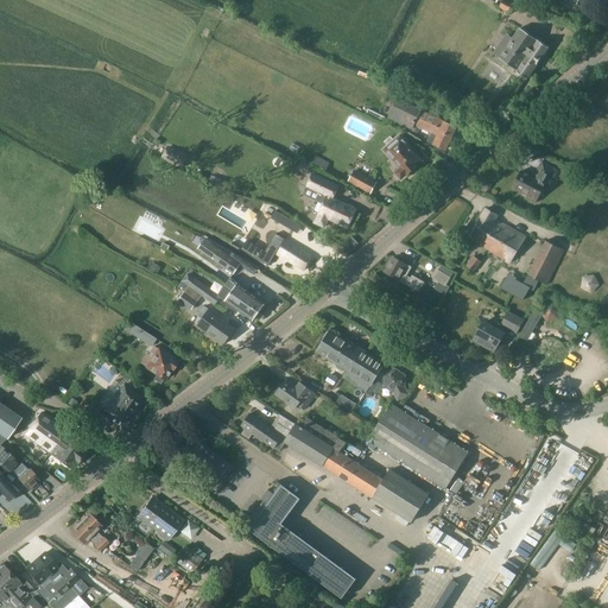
[(507,12),(512,4),(506,0),(501,0),(499,6),(507,12)]
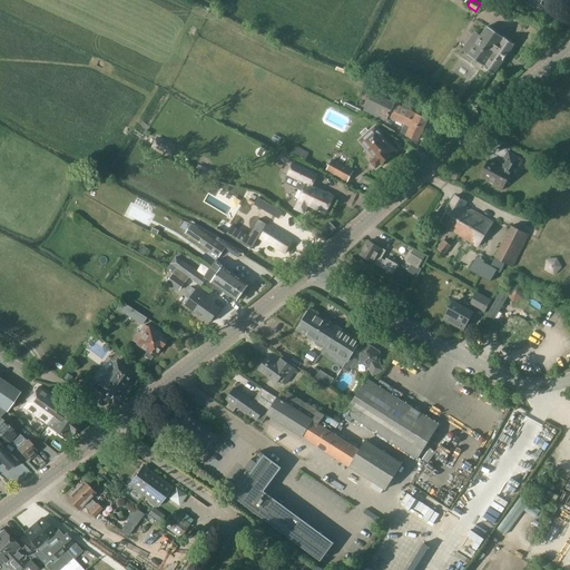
[(481,36),(468,55),(485,66),(484,67),(494,74),(514,43),(505,38),(504,38),(488,26),(481,36)]
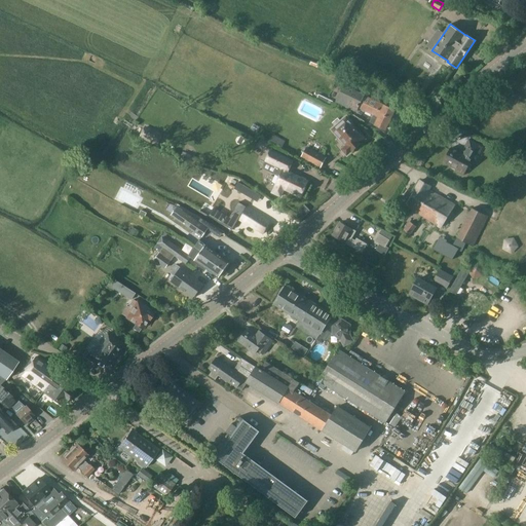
[(351,95),(342,89),(337,100),(346,105),(357,110),(368,115),(370,111),(374,113),(370,121),(376,124),(385,129),(395,110),(385,106),(384,107),(364,97),(364,96),(353,90),(351,95)]
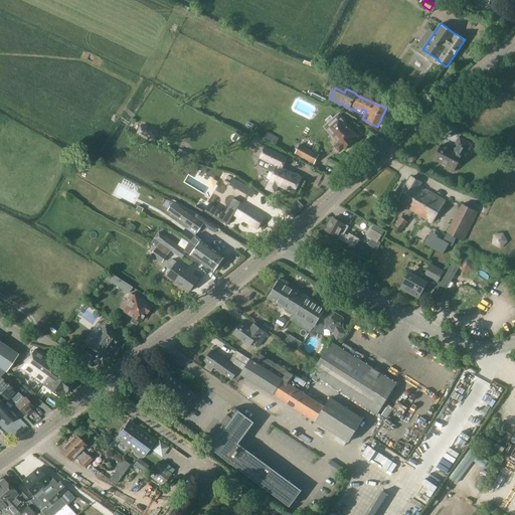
[(352,143),(354,141),(353,140),(358,136),(357,136),(347,123),(341,115),(326,128),(339,143),(335,146),(340,151),(344,148),(345,149),(347,147),(349,147),(351,145),(352,143)]
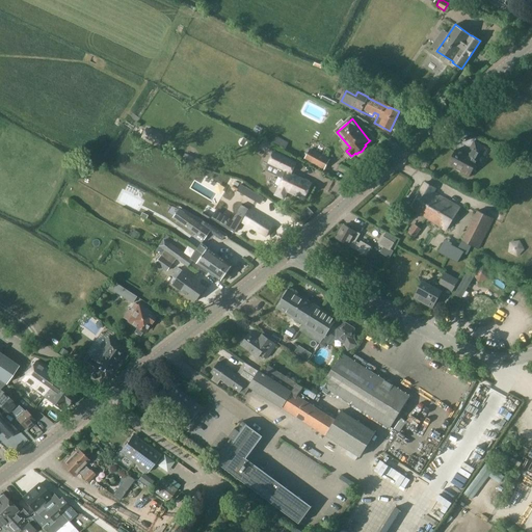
[(163,136),(148,129),(142,138),(159,147),(163,136)]
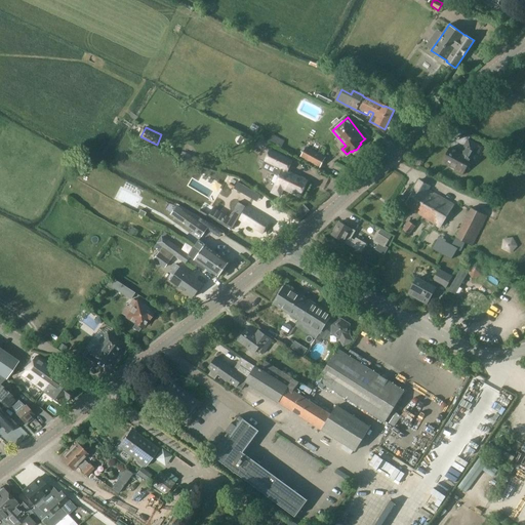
[(269,140),(282,147),(285,140),(273,134),(269,140)]
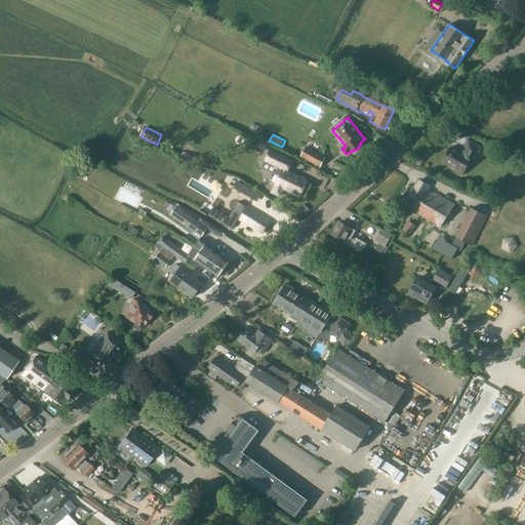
[(478,153),(481,147),(468,139),(465,146),(466,146),(461,153),(450,148),(443,161),(456,167),(454,169),(463,174),(471,158),(470,157),(473,150),(478,153)]
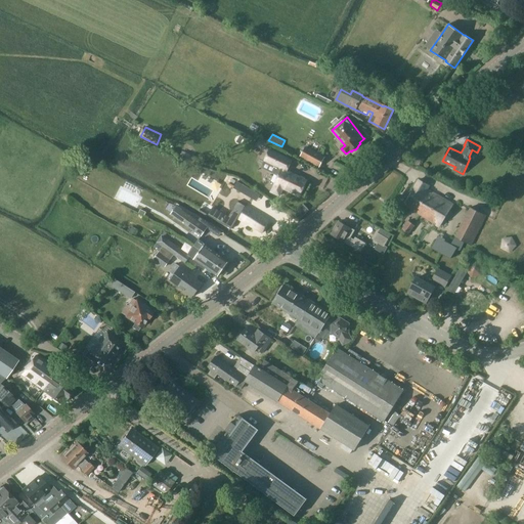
[(260,140),(260,141),(258,145),(265,149),(267,145),(268,144),(260,140)]
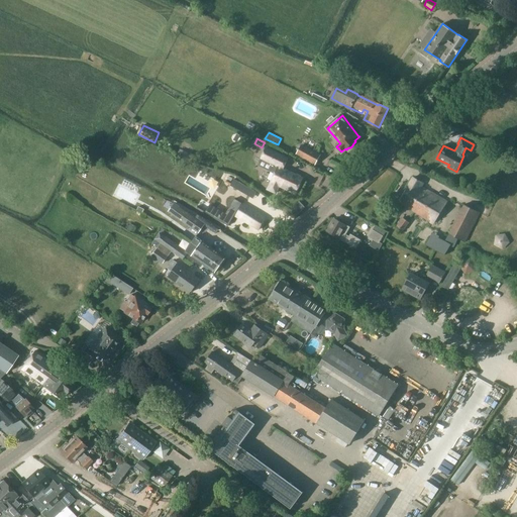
[(315,164),(320,156),(302,145),(297,154),(315,164)]
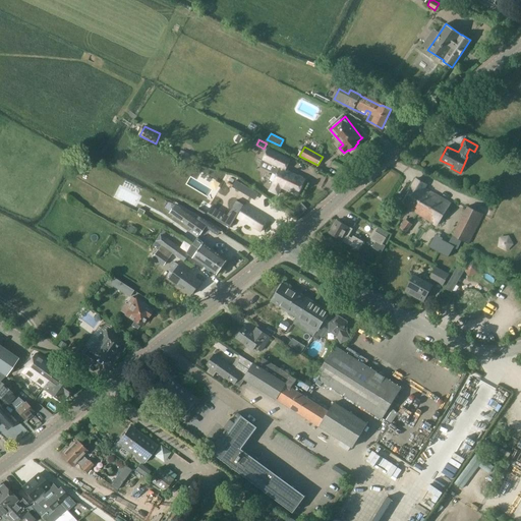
[(273,172),(277,174),(278,175),(271,190),(270,190),(278,194),(282,187),(297,194),(304,179),(281,168),(286,158),(269,150),(264,161),(276,167),(273,172)]
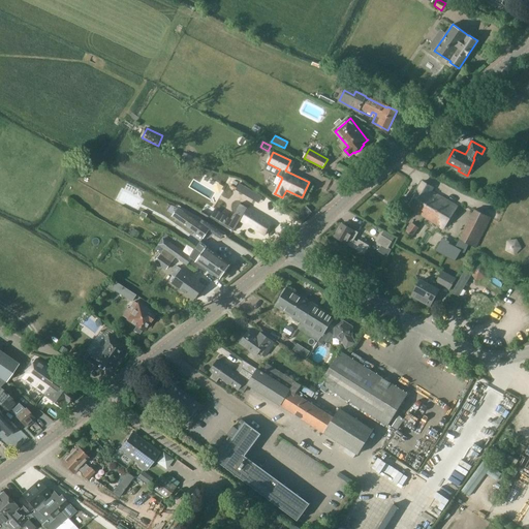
[(192,157),(185,153),(182,159),(190,162),(192,157)]
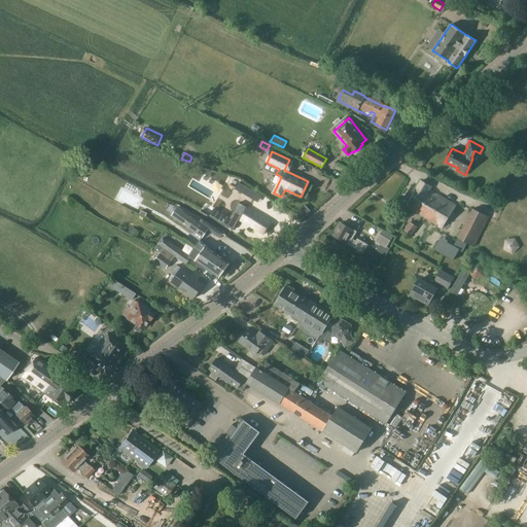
[(424,216),(437,195),(429,190),(431,187),(421,180),(406,205),(424,216)]
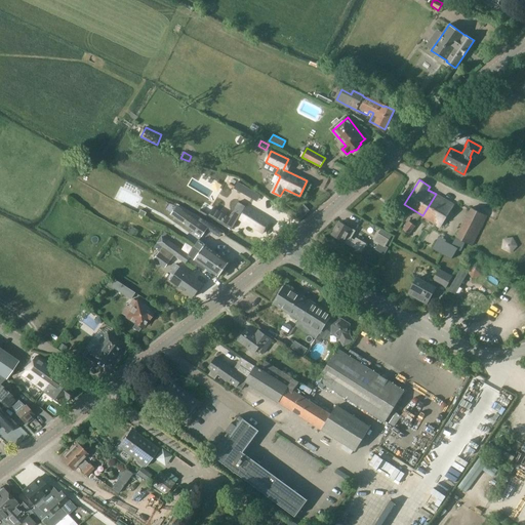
[(251,199),(255,193),(243,185),(239,192),(251,199)]
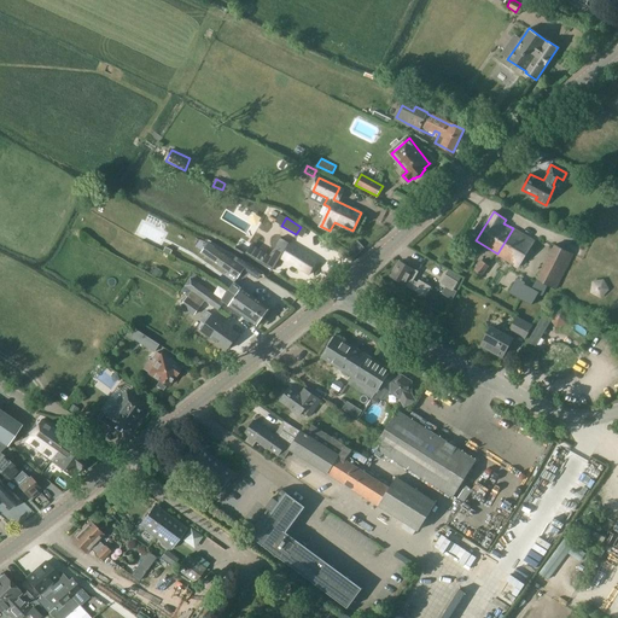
[(519,268),(535,242),(513,228),(497,254),(519,268)]
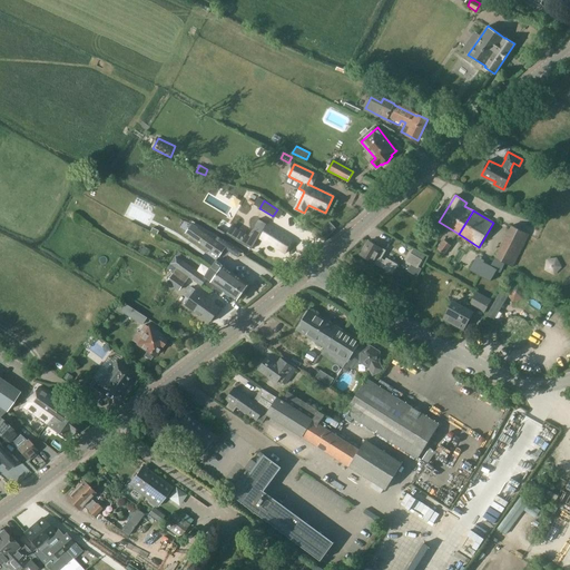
[(293,241),(258,220),(248,237),(236,231),(232,238),(253,249),(259,238),(285,253),(293,241)]
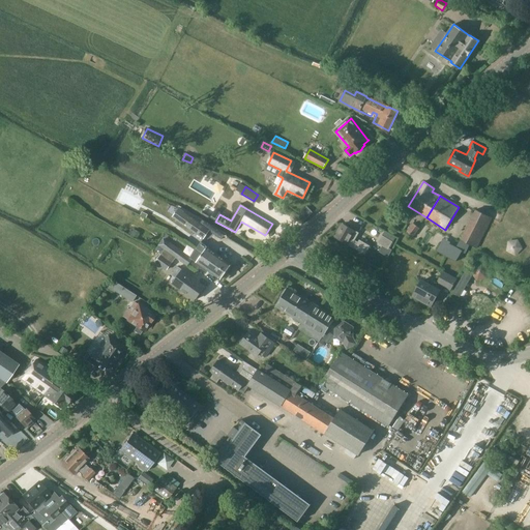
[(307,207),(299,214),(304,221),(313,212),(307,207)]
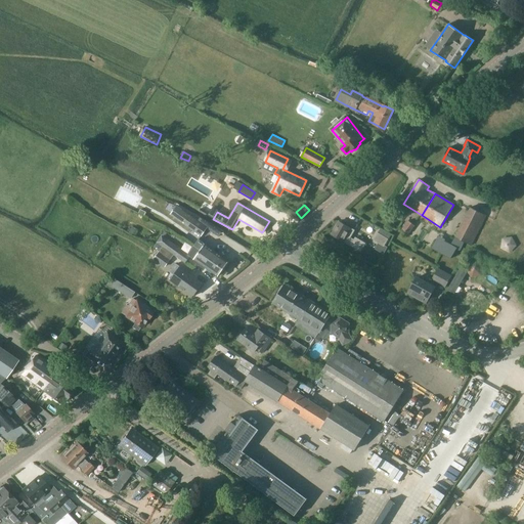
[(431,248),(450,259),(455,250),(456,249),(460,250),(464,243),(464,242),(471,246),(486,216),(470,208),(455,235),(455,236),(450,245),(443,241),(442,243),(441,243),(436,239),(433,245),(431,248)]
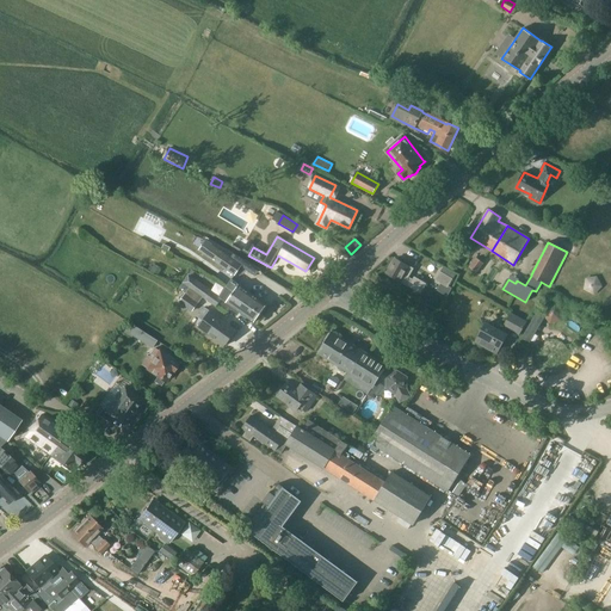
[(246,265),(247,264),(248,263),(234,253),(233,254),(230,258),(211,245),(204,253),(234,275),(238,271),(241,266),(242,264),(246,265)]
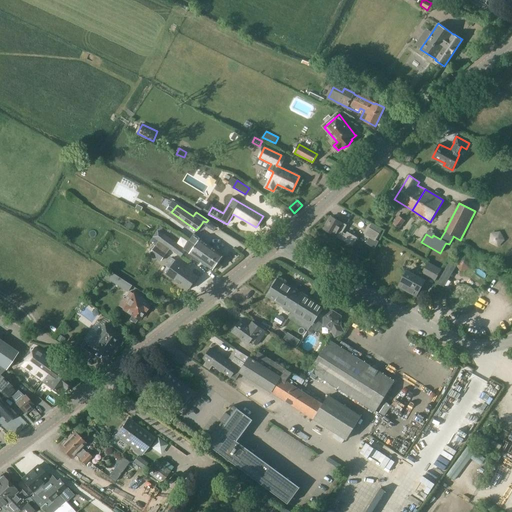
[(346,234),(342,232),(346,225),(331,216),(324,229),(353,245),(357,238),(347,232),(346,234)]
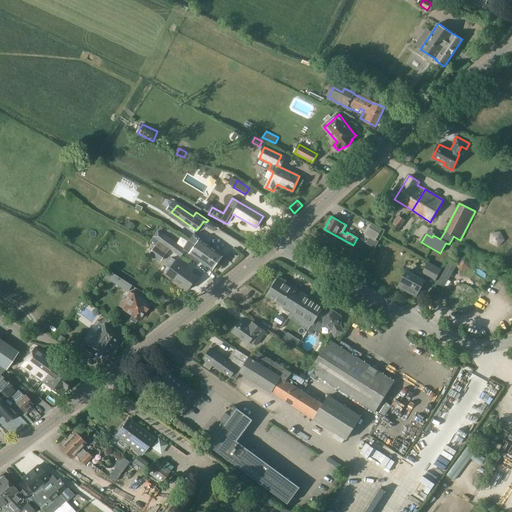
[(399,229),(404,221),(398,217),(393,224),(399,229)]
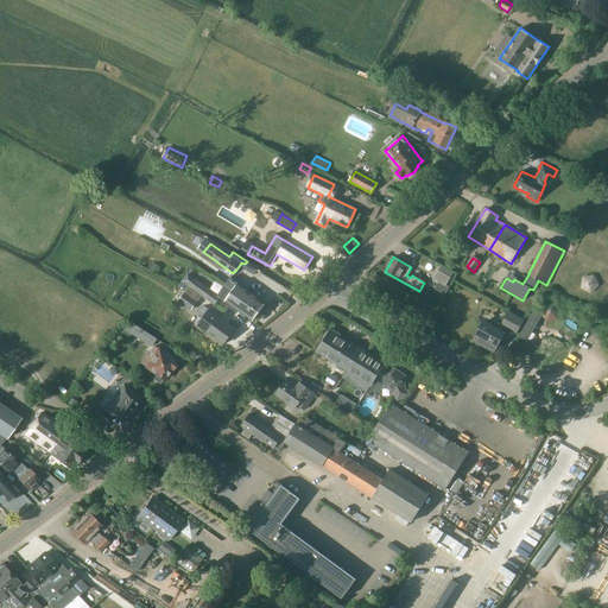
[(445,286),(450,278),(438,270),(434,278),(445,286)]
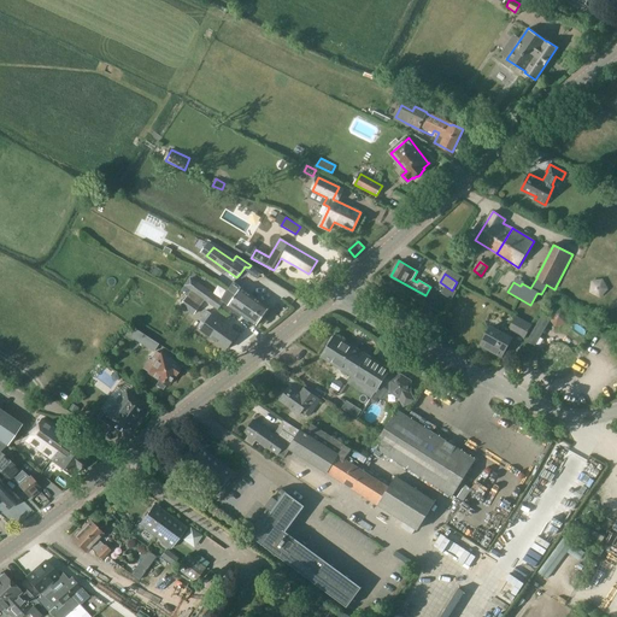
[(601,280),(593,281),(591,291),(599,294),(606,288),(601,280)]
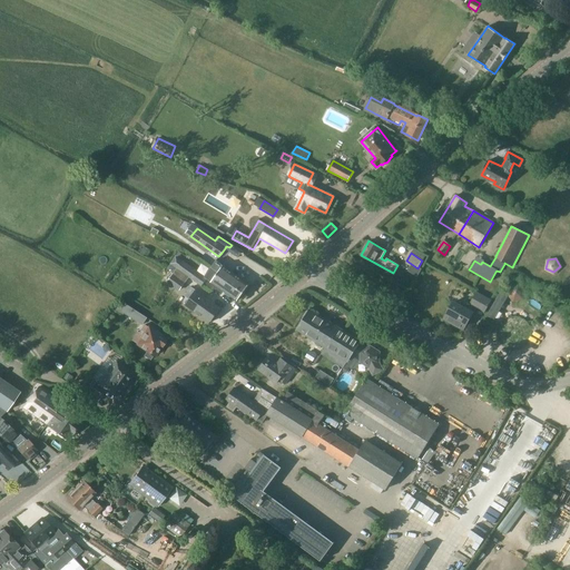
[(177,268),(188,276),(202,286),(207,278),(237,301),(243,293),(248,284),(216,261),(212,267),(204,277),(196,272),(183,262),(177,268)]
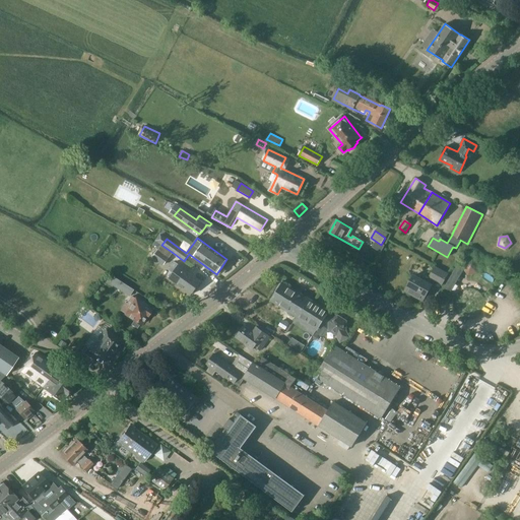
[(169,256),(172,252),(161,245),(158,249),(153,258),(163,264),(169,256)]
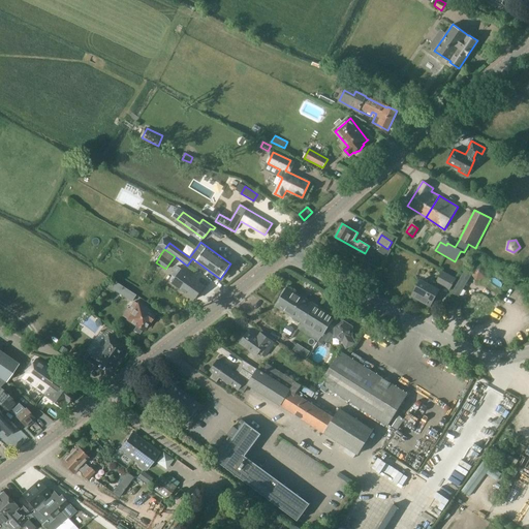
[(195,300),(199,292),(205,286),(198,282),(199,280),(196,278),(195,279),(177,267),(173,273),(177,276),(172,283),(195,300)]
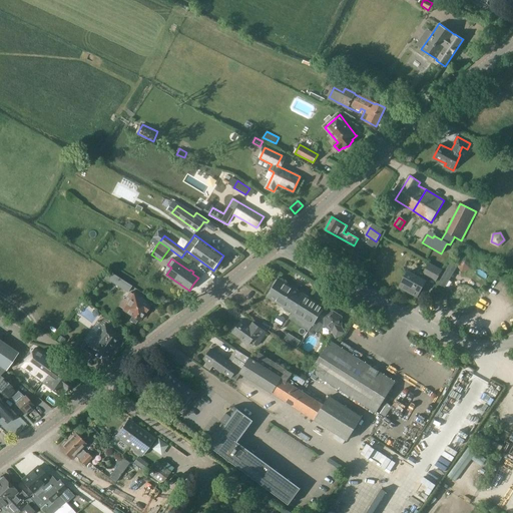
[(436,281),(442,270),(429,263),(423,274),(436,281)]
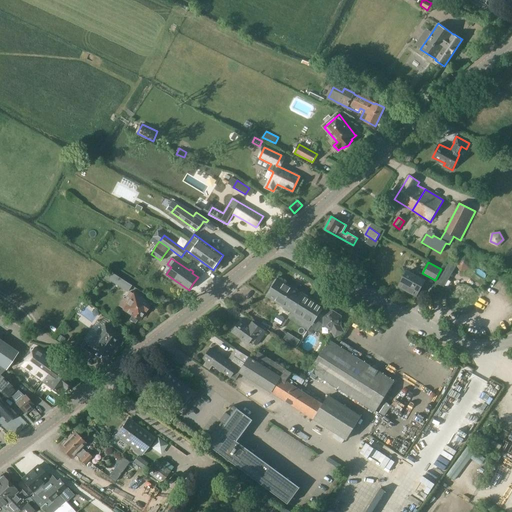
[(444,285),(455,266),(450,263),(438,282),(444,285)]
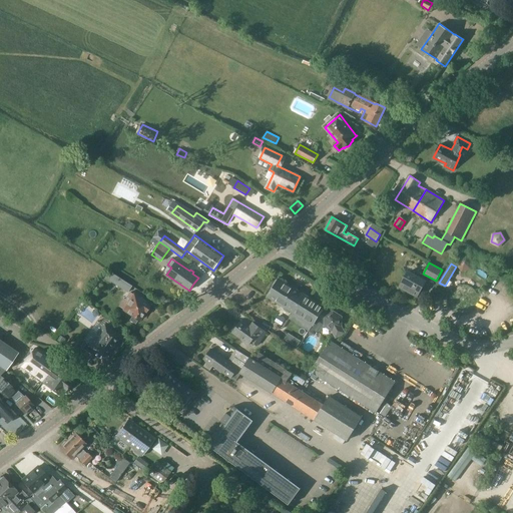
[(418,296),(426,281),(408,272),(400,286),(418,296)]
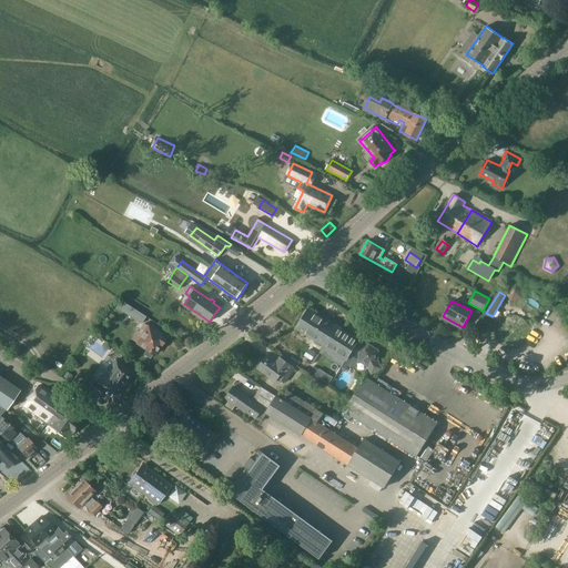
[(141,324),(145,316),(125,304),(120,311),(141,324)]
